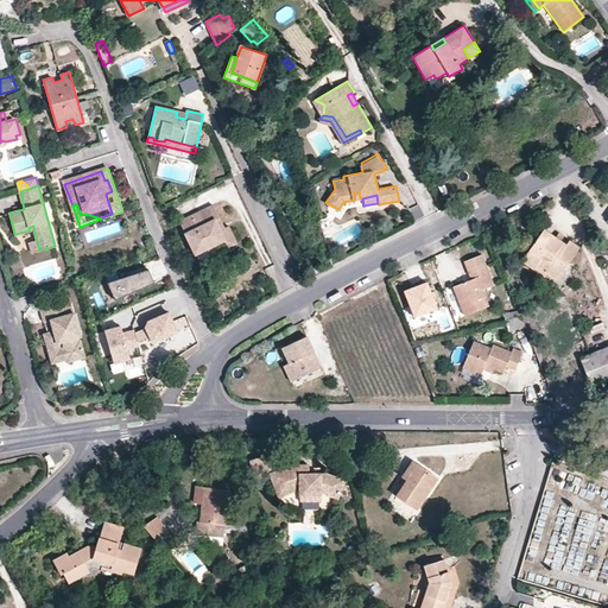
[(214,206),(198,214),(204,225),(214,220),(225,241),(228,248),(239,244),(229,226),(225,228),(214,206)]
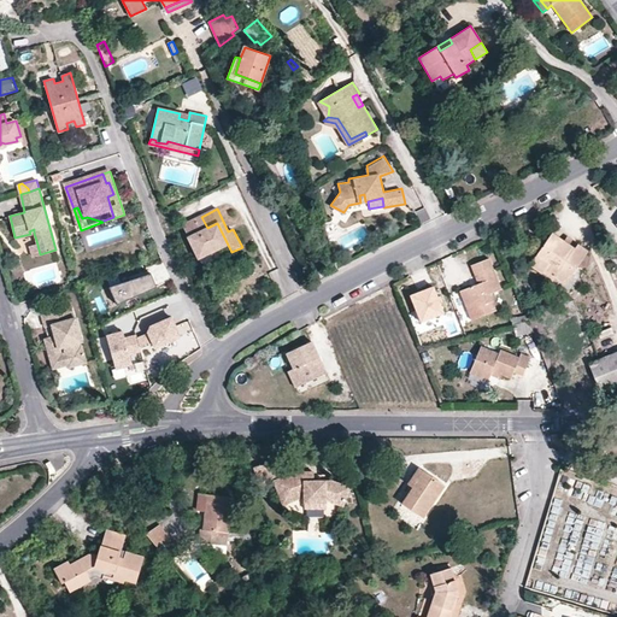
[(207,228),(201,217),(183,225),(199,258),(228,245),(217,223),(207,228)]
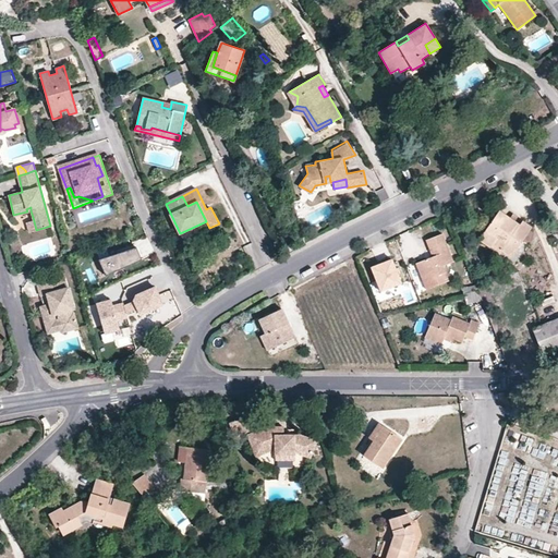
[(502,215),(488,235),(500,243),(498,245),(502,247),(499,252),(514,262),(535,231),(525,226),(523,229),(514,222),(502,215)]
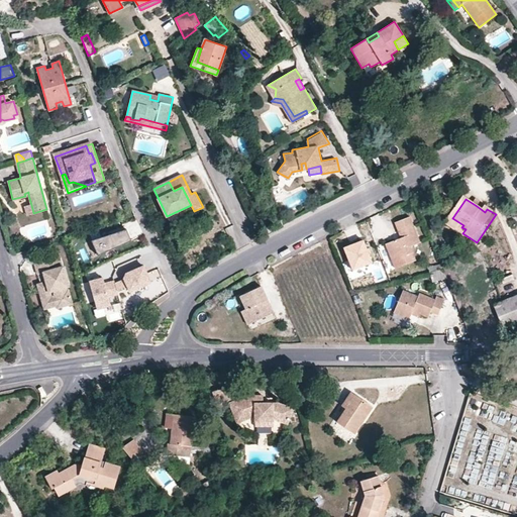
[(479,203),(477,206),(485,212),(487,209),(479,203)]
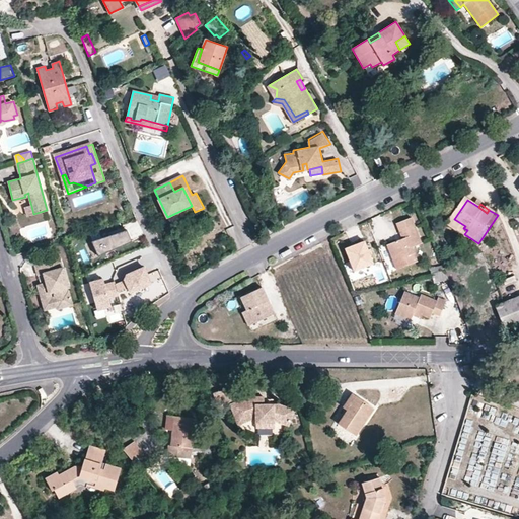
[(27,216),(33,214),(31,206),(25,207),(27,216)]
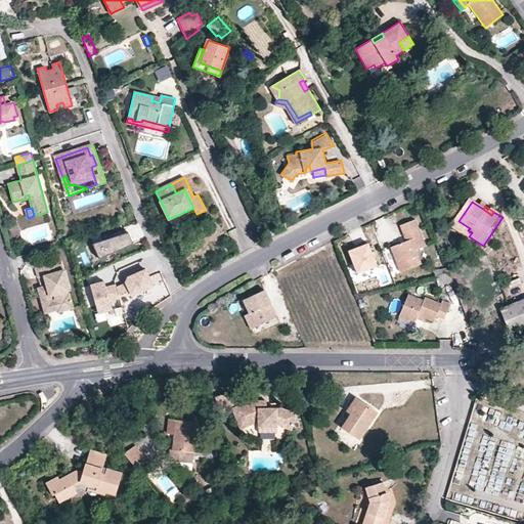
[(401,226),(406,242),(407,245),(403,247),(402,244),(391,249),(397,264),(401,273),(422,265),(417,250),(426,247),(416,221),(401,226)]
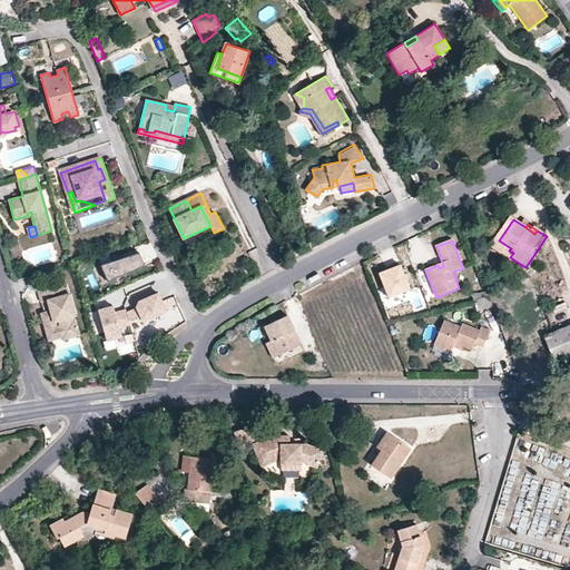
[(511,248),(499,241),(493,251),(504,258),(507,255),(510,257),(513,253),(509,251),(511,248)]
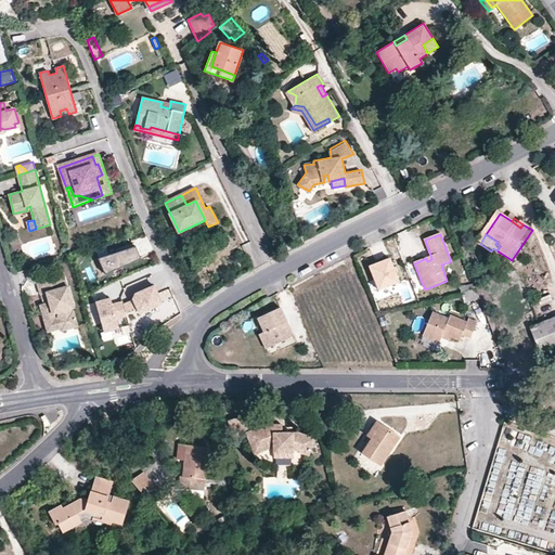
[(100,262),(105,274),(141,258),(136,246),(100,262)]
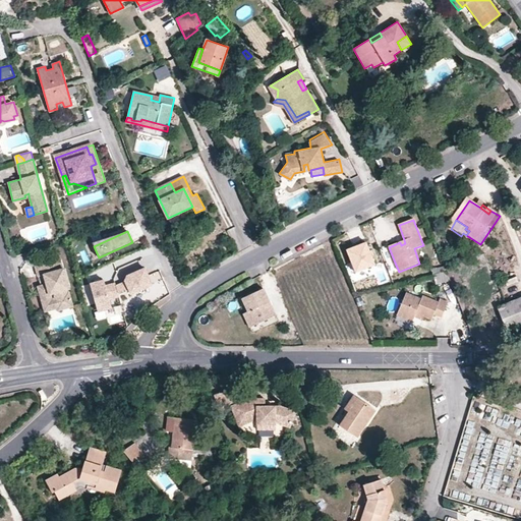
[(366,243),(347,250),(355,272),(374,265),(366,243)]
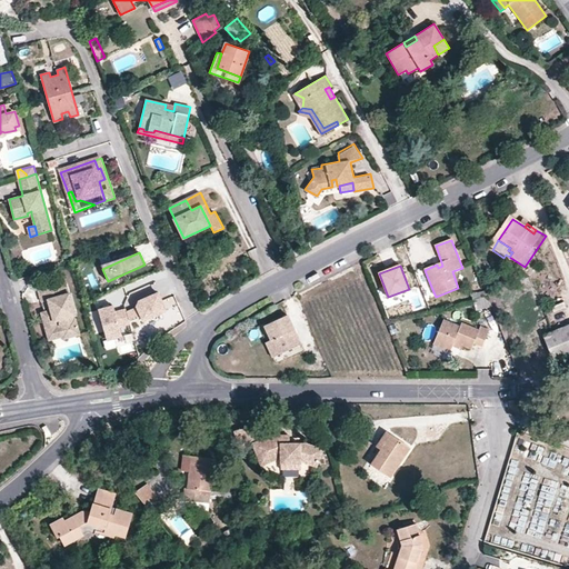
[(65,282),(38,290),(41,301),(48,299),(51,310),(41,312),(49,340),(63,336),(63,338),(79,333),(75,318),(73,318),(72,316),(76,315),(69,292),(68,293),(65,282)]
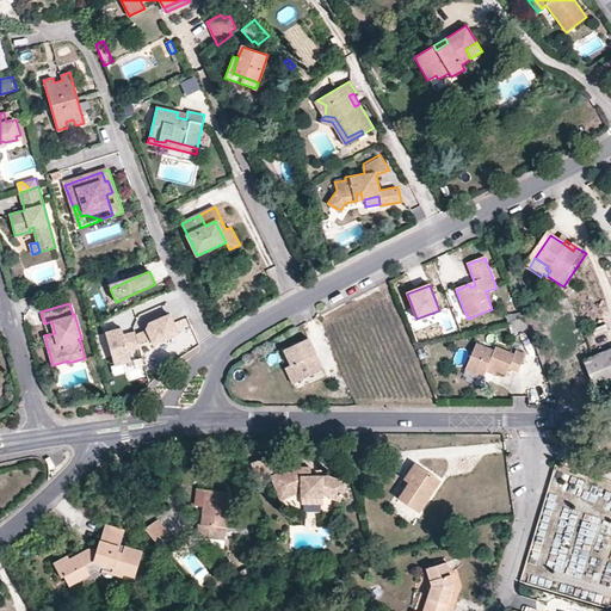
[(458,322),(468,319),(463,308),(455,312),(458,322)]
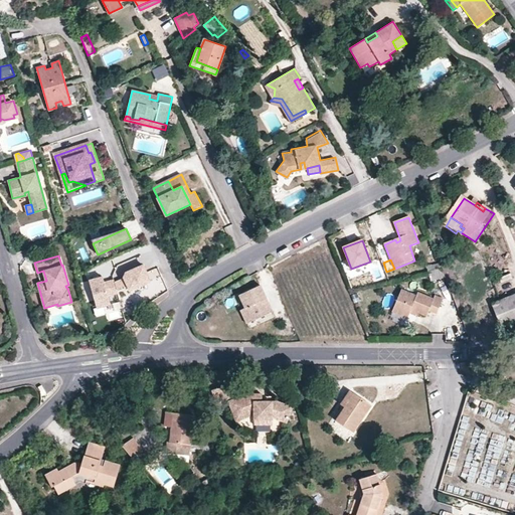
[(153,284),(145,269),(125,278),(126,281),(117,285),(120,294),(130,289),(132,294),(153,284)]
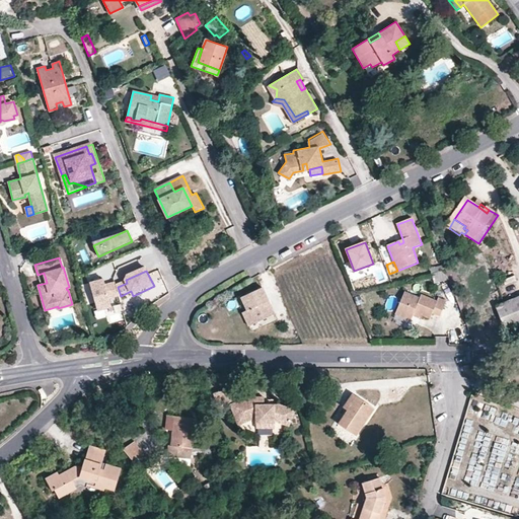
[(436,284),(448,280),(445,272),(432,275),(436,284)]
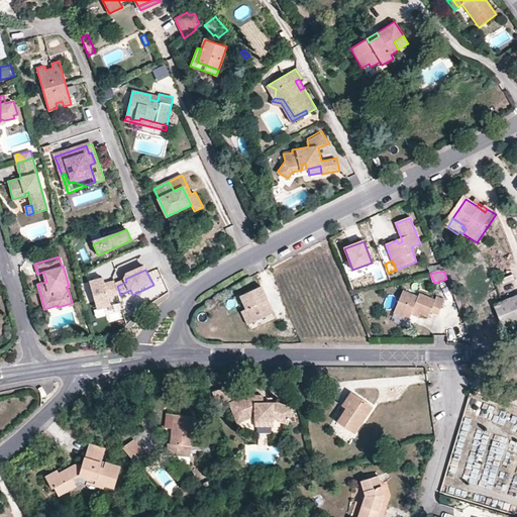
[(111,299),(120,297),(120,295),(117,286),(117,284),(107,286),(105,281),(92,285),(99,309),(106,307),(106,310),(113,308),(111,299)]
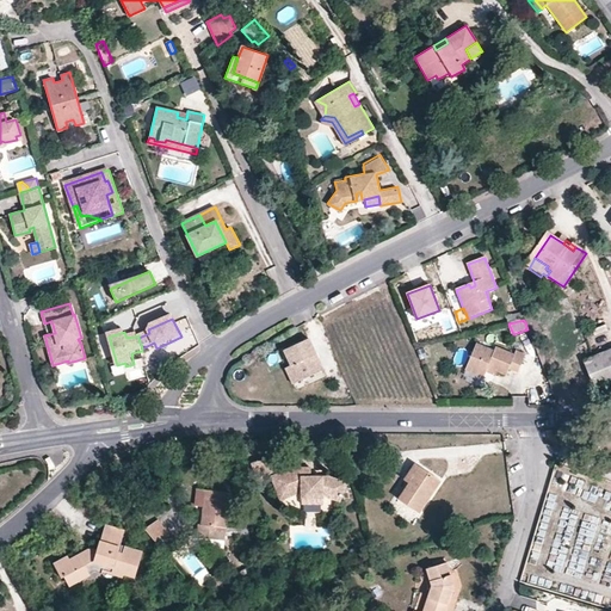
[(285,353),(291,368),(298,384),(323,374),(318,362),(316,363),(314,358),(316,357),(310,343),(285,353)]
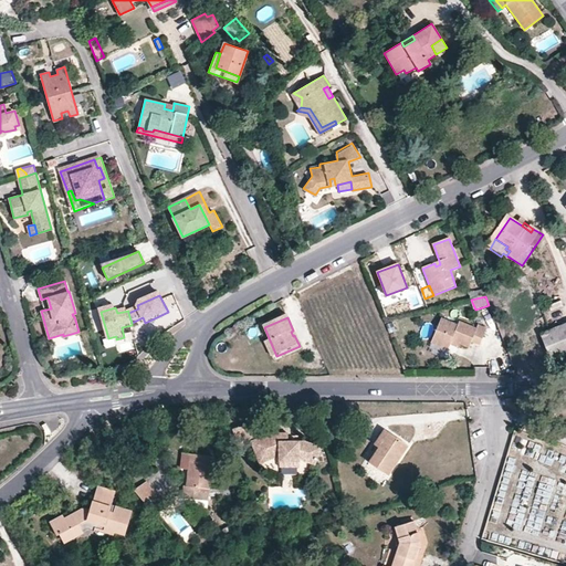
[(448,349),(450,345),(451,343),(460,346),(468,349),(471,342),(479,345),(486,329),(479,325),(477,329),(460,322),(458,325),(442,318),(432,343),(448,349)]
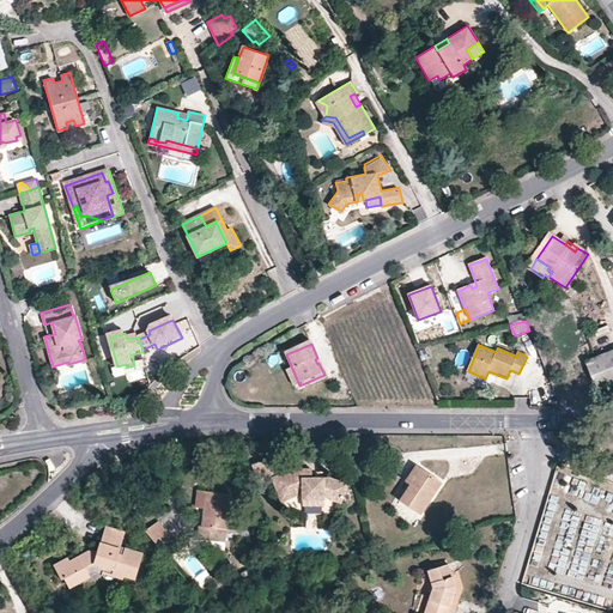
[(612,351),(595,359),(586,363),(598,390),(612,383),(612,351)]
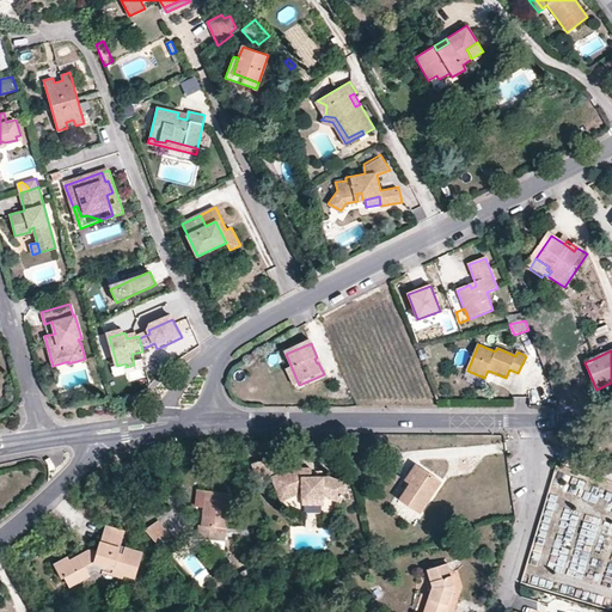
[(299,385),(292,368),(287,371),(294,387),(299,385)]
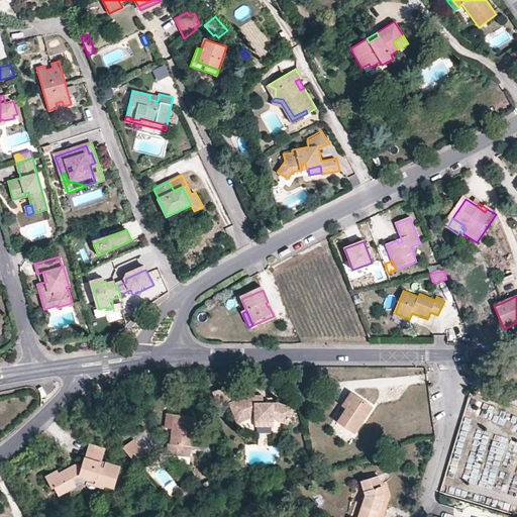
[(226,384),(213,389),(217,401),(231,396),(226,384)]
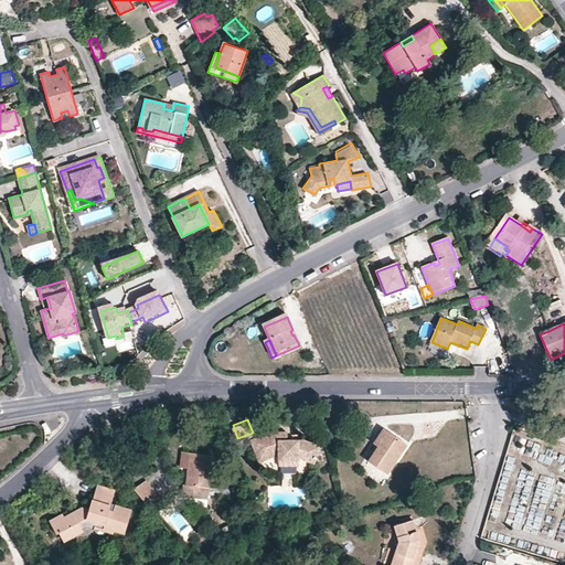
[(45,422),(41,425),(46,433),(51,429),(45,422)]
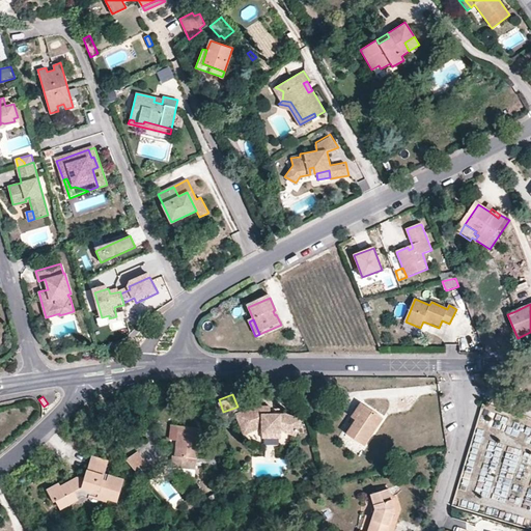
[(261,426),(261,431),(279,431),(280,429),(294,435),(300,418),(286,412),(270,411),(270,403),(254,403),(235,412),(243,432),(261,426)]
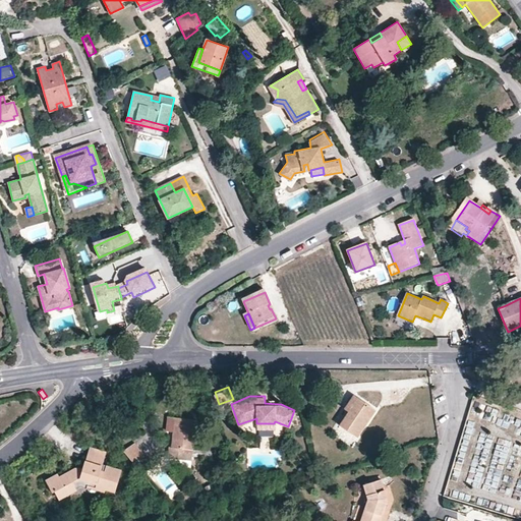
[(349,412),(358,399),(353,396),(344,409),(349,412)]
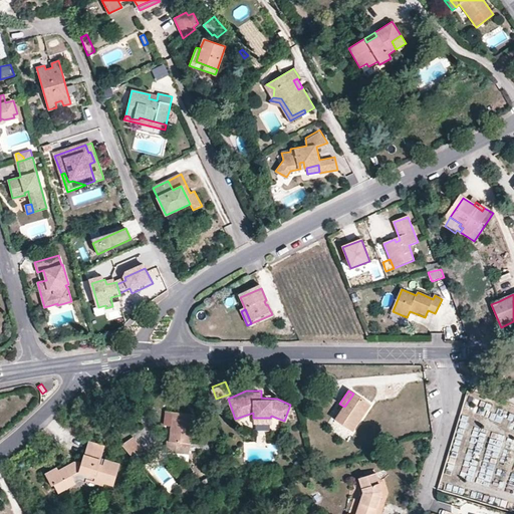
[(371,406),(353,394),(344,407),(335,420),(354,432),(371,406)]
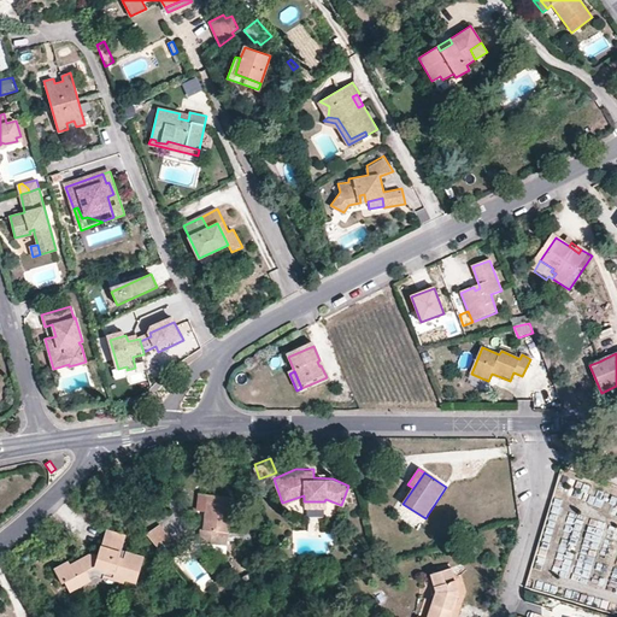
[(228,541),(229,533),(234,500),(199,494),(197,511),(205,512),(204,529),(201,529),(199,542),(227,546),(228,541)]
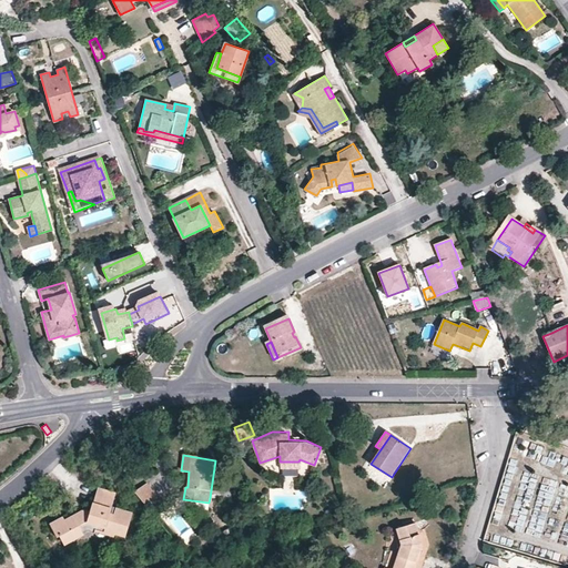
[(145,484),(135,492),(146,506),(156,497),(145,484)]
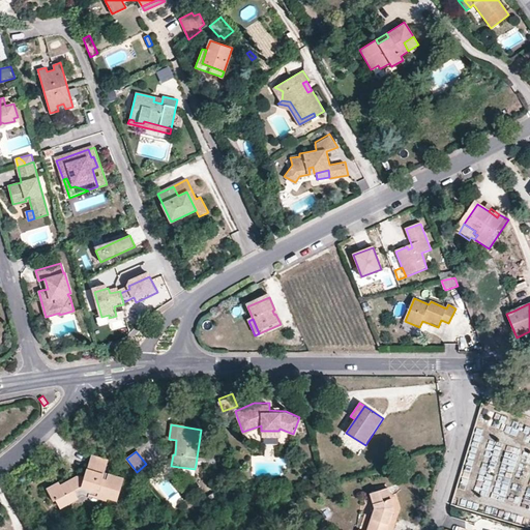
[(59,500),(60,502),(76,494),(78,497),(83,495),(89,497),(90,494),(108,499),(109,496),(118,498),(123,477),(108,473),(107,478),(104,477),(108,459),(95,455),(91,469),(89,469),(88,469),(85,477),(84,479),(79,481),(78,482),(72,486),(70,482),(62,487),(60,483),(48,490),(55,503),(59,500)]
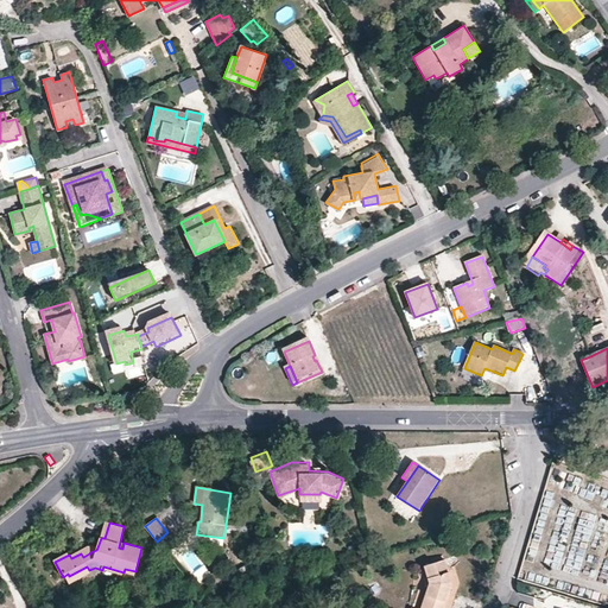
[(443,607),(448,594),(450,588),(451,584),(444,561),(425,565),(431,583),(423,607),(443,607)]
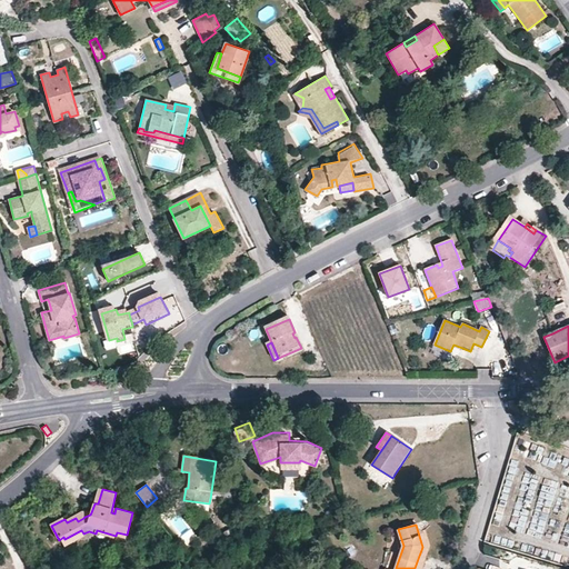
[(81,530),(65,539),(67,542),(83,533),(81,530)]
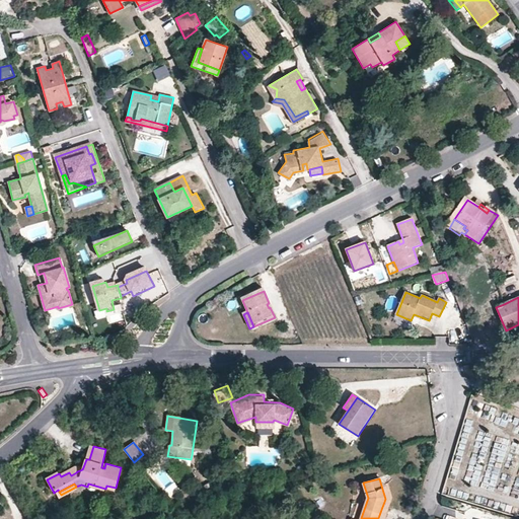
[(210,484),(198,490),(203,500),(214,493),(210,484)]
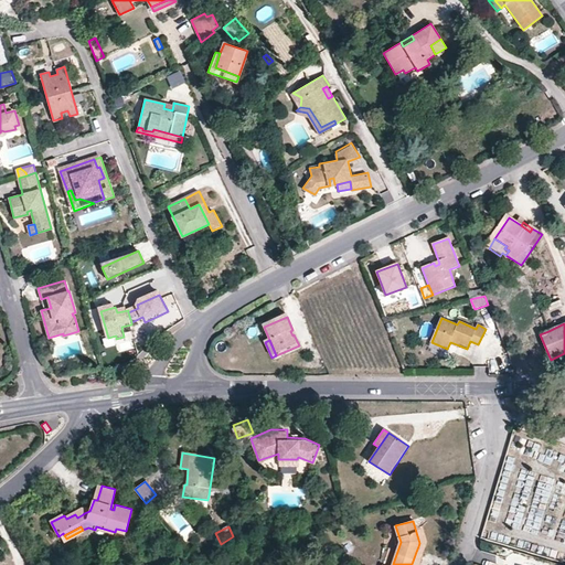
[(196,551),(191,556),(195,562),(201,557),(196,551)]
